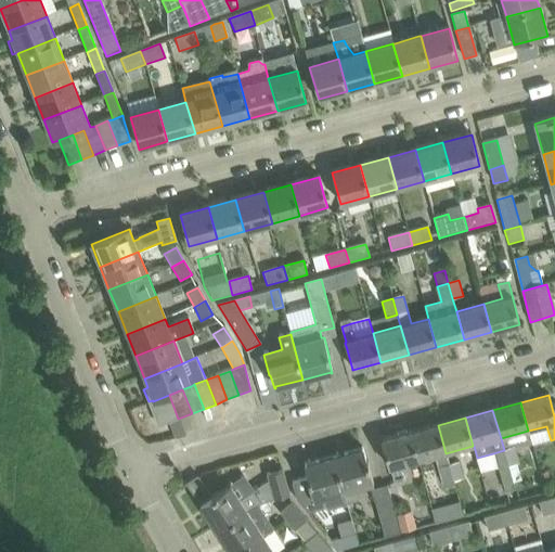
[(175,439),(185,436),(178,419),(168,423),(175,439)]
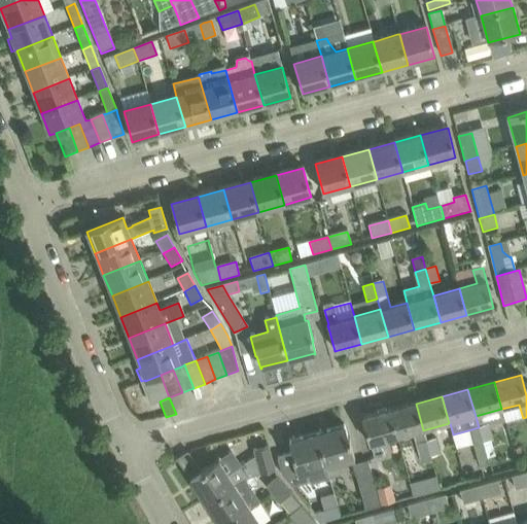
[(389,411),(396,438),(423,430),(416,404),(389,411)]
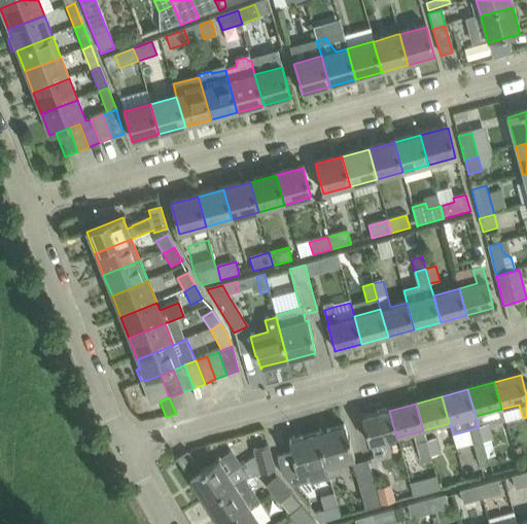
[(381,442),(396,438),(389,411),(362,418),(370,445),(372,445),(376,458),(385,456),(381,442)]
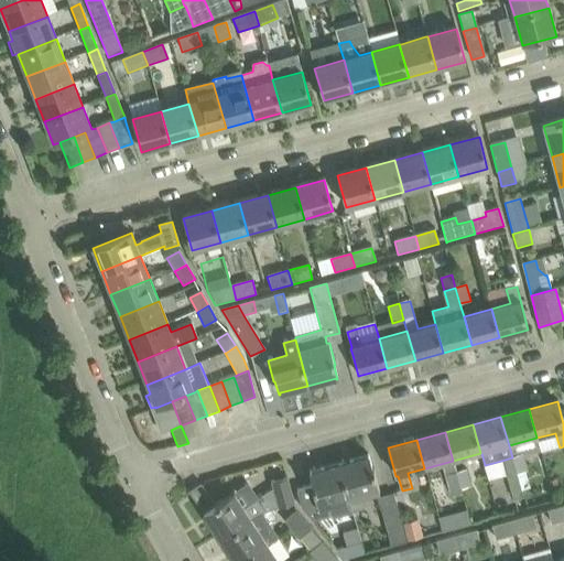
[(522,455),(512,457),(517,474),(527,472),(522,455)]
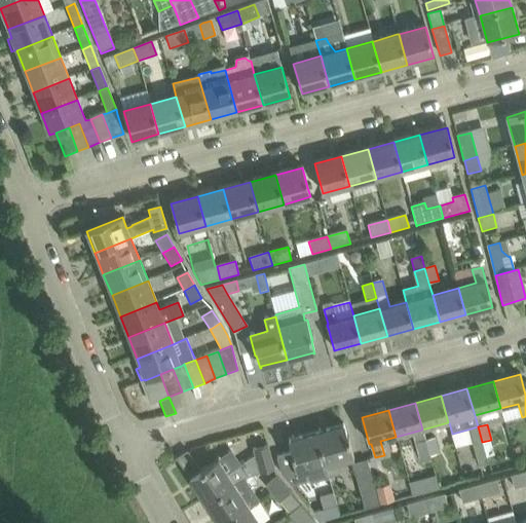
[(340,475),(337,463),(354,458),(348,439),(347,439),(343,425),(342,426),(316,435),(329,478),(340,475)]
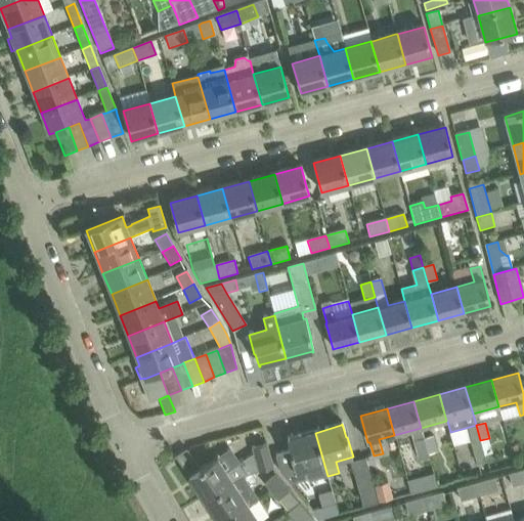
[(476,425),(466,428),(470,443),(480,440),(476,425)]
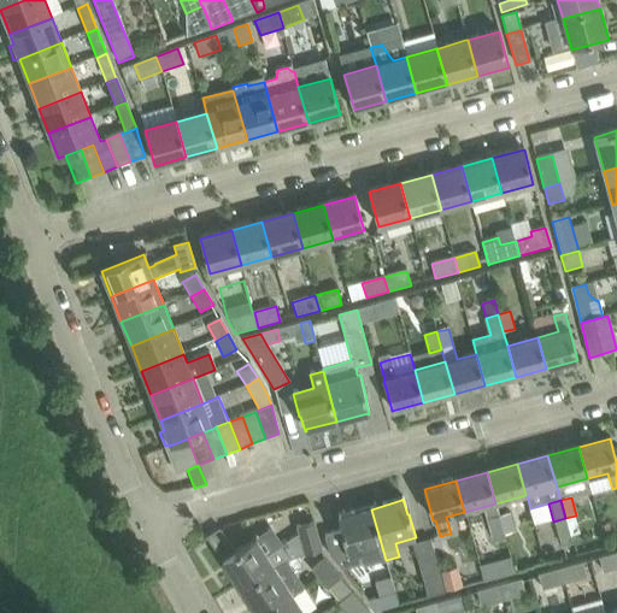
[(330,555),(342,570),(363,565),(359,553),(381,547),(385,560),(386,560),(371,510),(340,518),(340,516),(339,517),(342,531),(324,537),(330,555)]
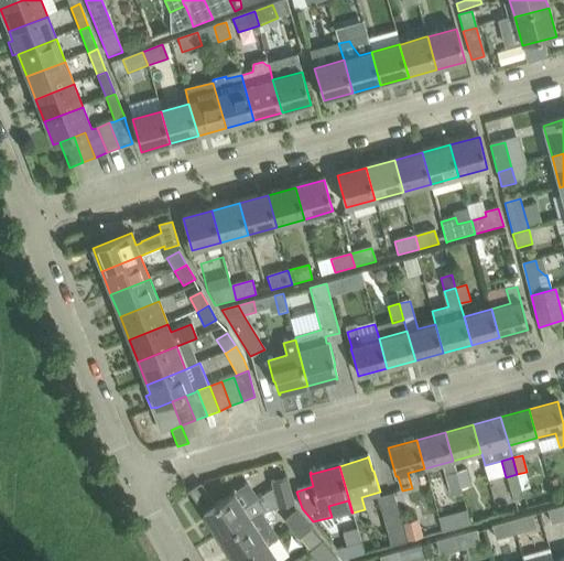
[(467,470),(456,473),(461,489),(472,487),(467,470)]
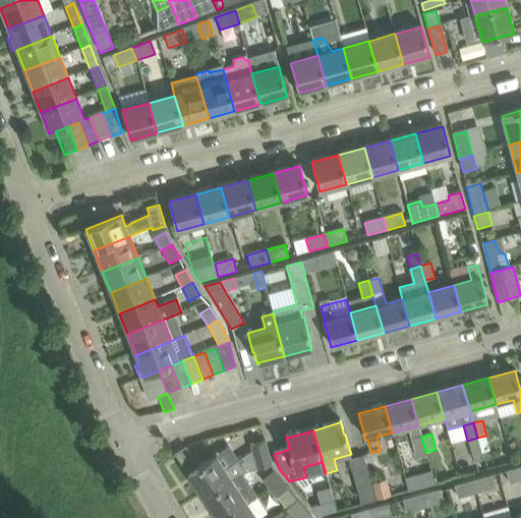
[(425,452),(421,437),(411,440),(415,455),(425,452)]
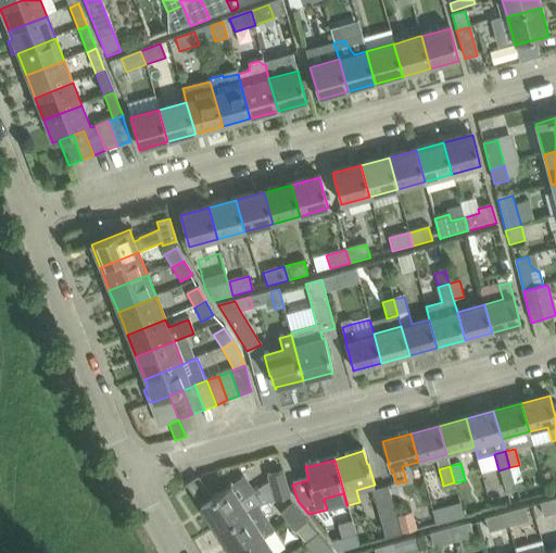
[(230,487),(212,499),(213,500),(200,507),(201,508),(202,507),(217,530),(257,504),(258,504),(290,497),(283,472),(267,476),(267,477),(268,477),(269,482),(240,502),(231,489),(232,488),(230,487)]
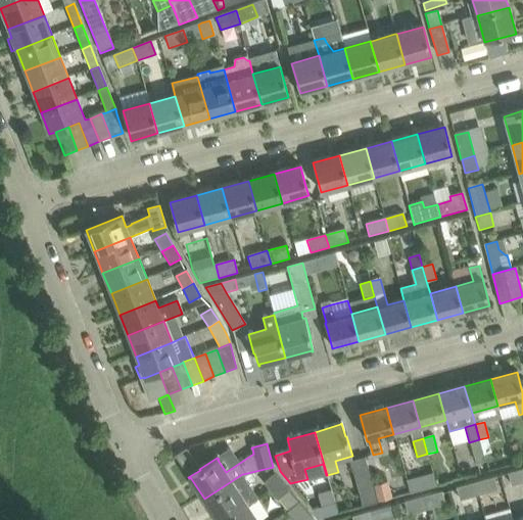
[(377,503),(376,500),(371,481),(365,459),(350,462),(363,507),(377,503)]
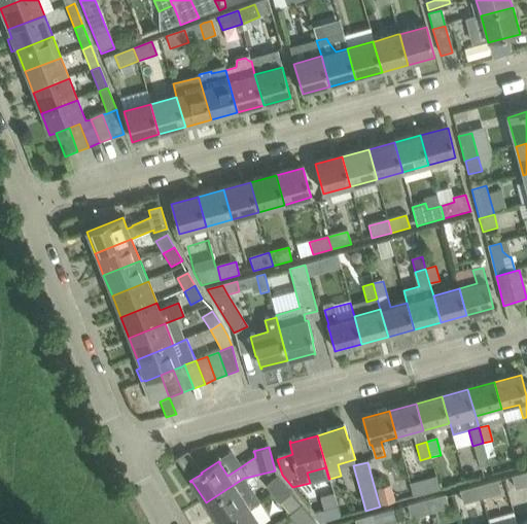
[(526,487),(526,473),(512,478),(515,491),(526,487)]
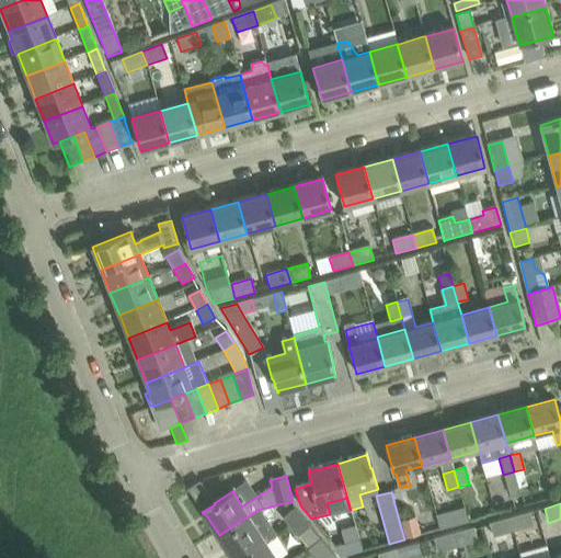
[(436,516),(441,531),(469,522),(465,508),(436,516)]
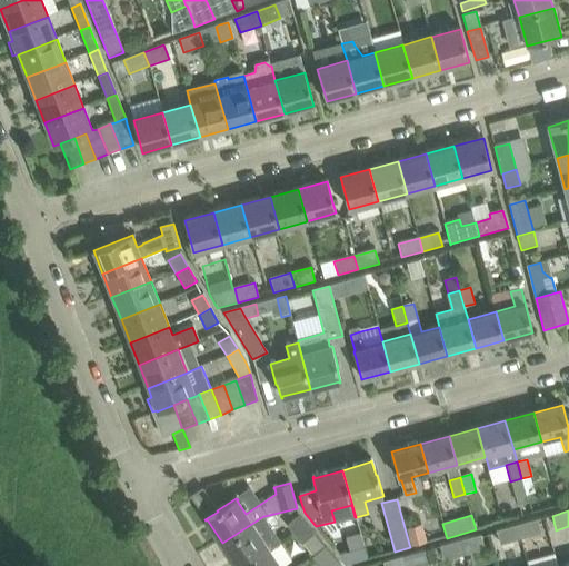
[(246,565),(270,550),(281,543),(263,516),(222,543),(237,565),(246,565)]
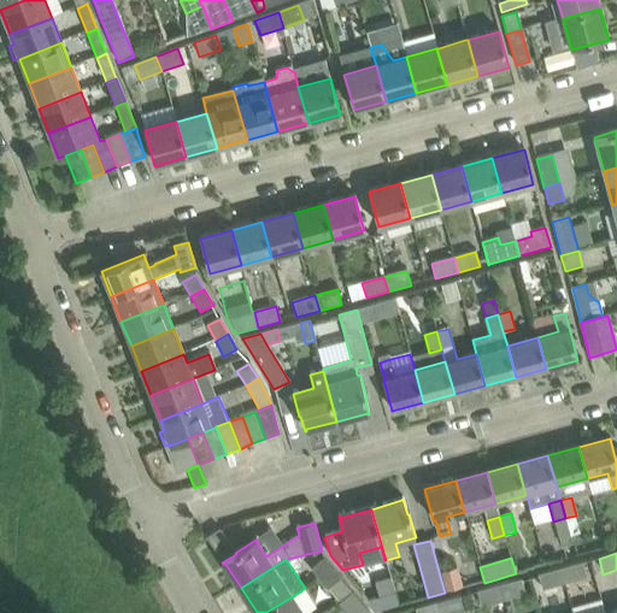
[(327,589),(340,579),(323,559),(311,570),(327,589)]
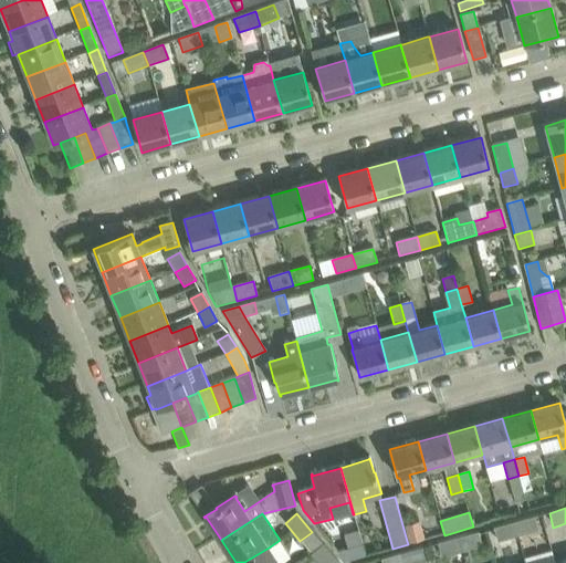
[(534,518),(515,522),(519,537),(538,531),(534,518)]
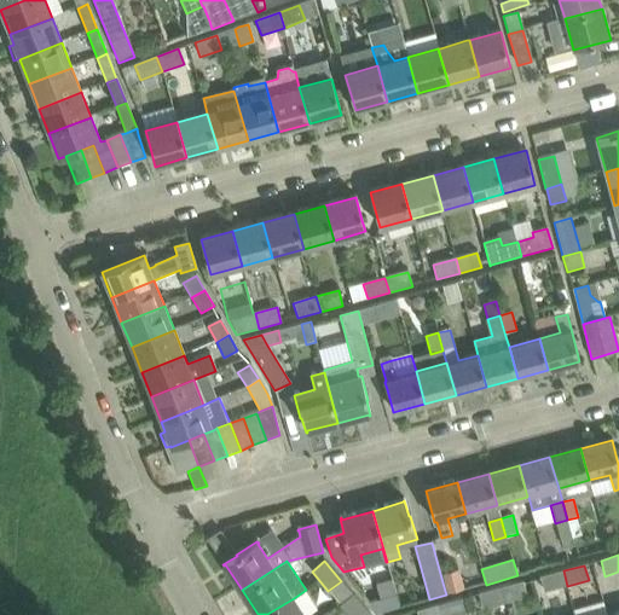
[(447,595),(463,591),(458,570),(443,575),(447,595)]
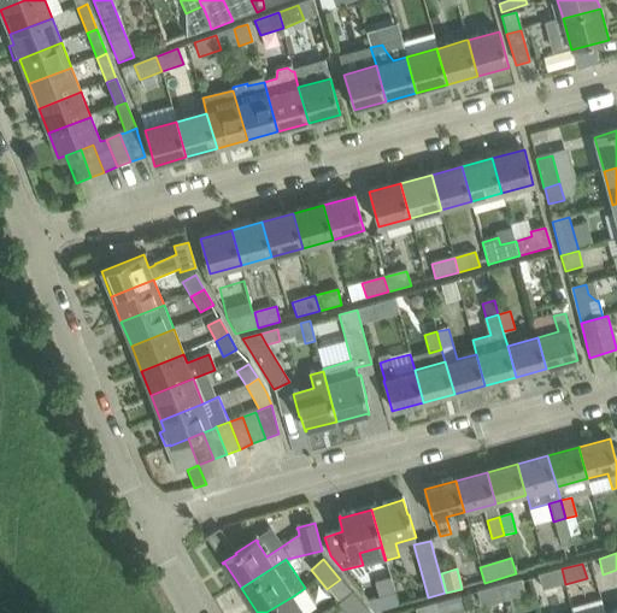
[(538,576),(542,591),(565,584),(562,569),(538,576)]
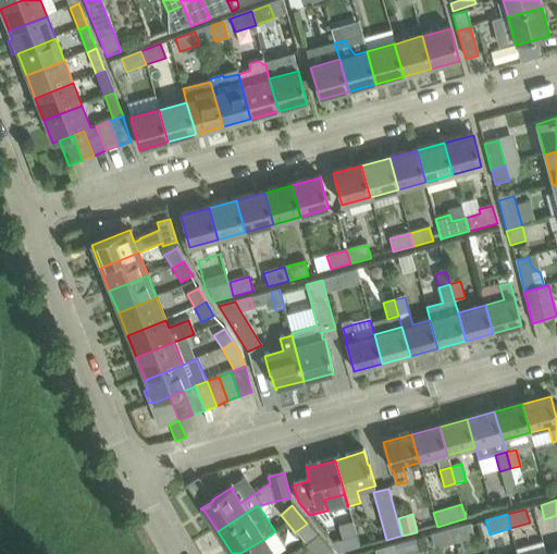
[(470,525),(452,530),(455,543),(474,538),(470,525)]
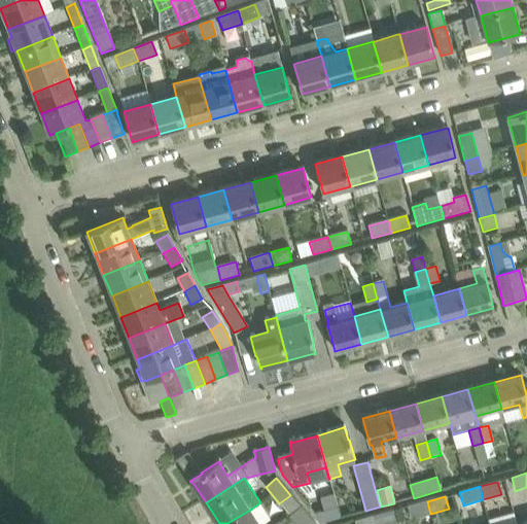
[(429,514),(430,514),(427,501),(408,507),(411,519),(415,518),(429,514)]
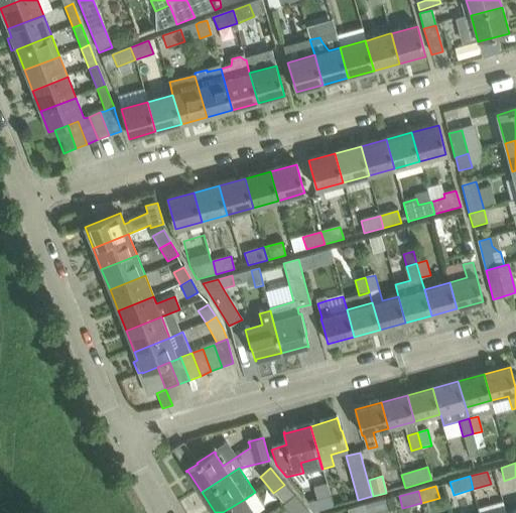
[(331,497),(307,503),(314,512),(319,512),(334,508),(331,497)]
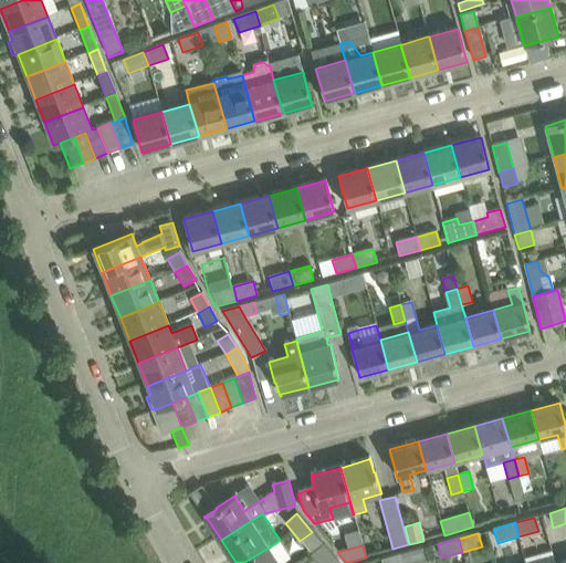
[(279,562),(269,548),(244,562),(279,562)]
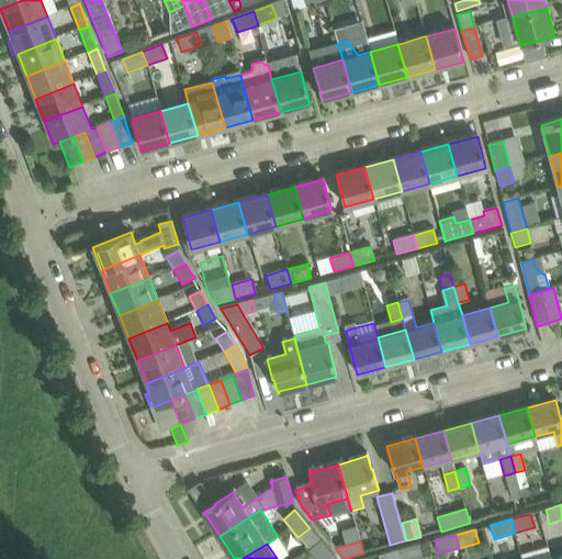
[(310,551),(315,558),(334,558),(322,544),(310,551)]
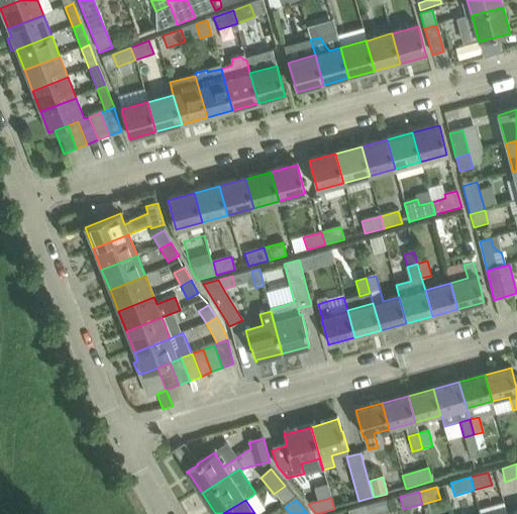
[(385,501),(369,505),(370,513),(389,513),(385,501)]
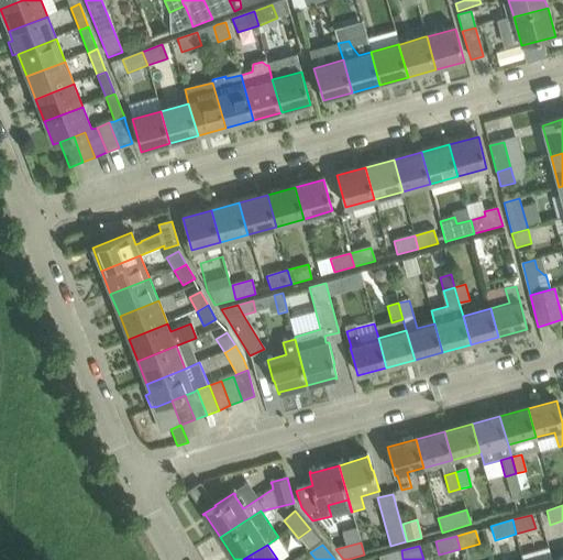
[(521,557),(521,559),(552,559),(550,549),(521,557)]
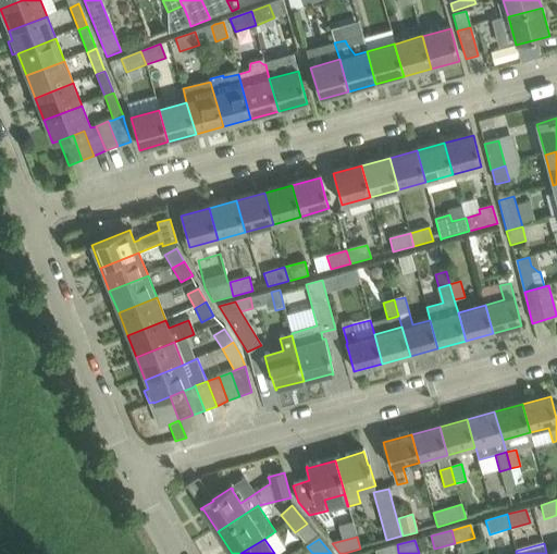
[(398,553),(397,544),(378,550),(375,553),(398,553)]
